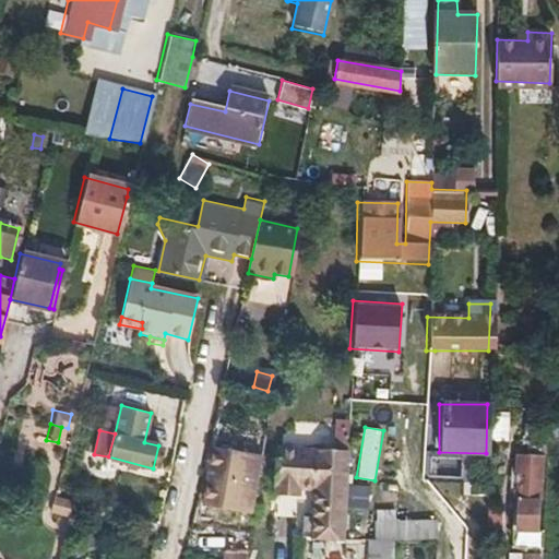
[(536,558),(537,554),(539,435),(521,435),(520,465),(511,465),(510,498),(516,499),(515,526),(509,527),(509,546),(524,546),(523,558),(536,558)]
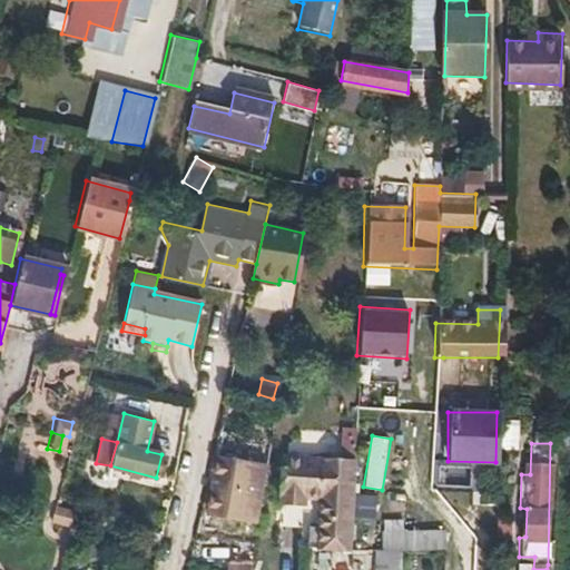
[(263,462),(213,453),(204,509),(253,516),(263,462)]
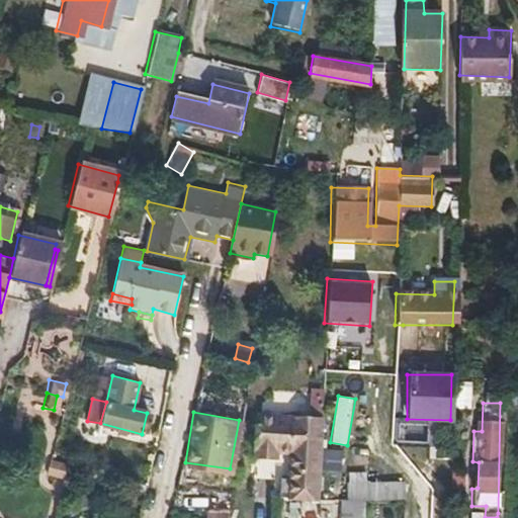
[(306,498),(313,418),(253,414),(250,442),(267,444),(266,451),(281,452),(281,478),(274,478),(273,498),(275,498),(306,498)]
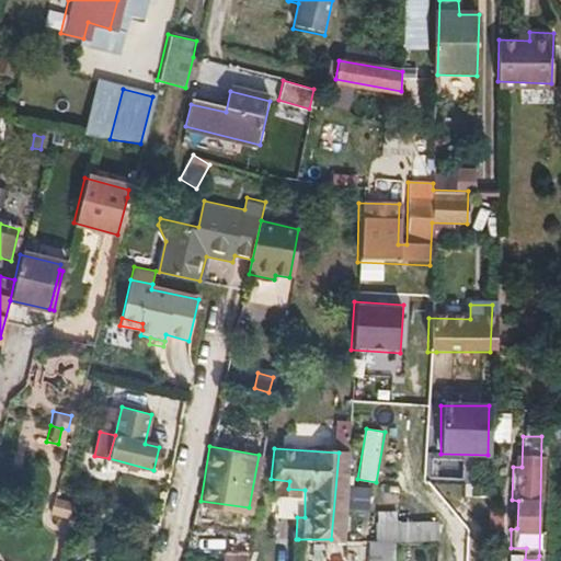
[(341,453),(339,453),(331,539),(336,539),(340,485),(341,453)]
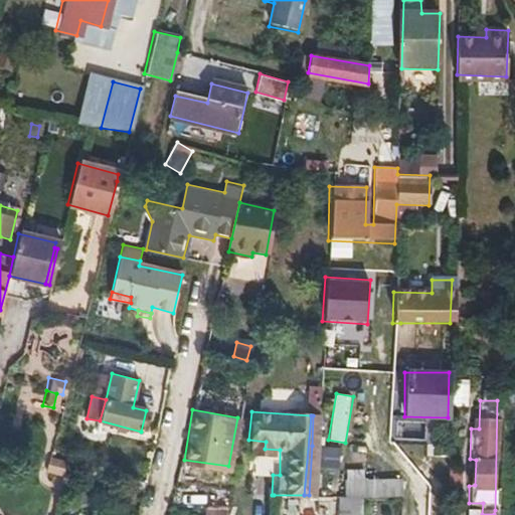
[(266,442),(248,440),(248,448),(265,449),(266,442)]
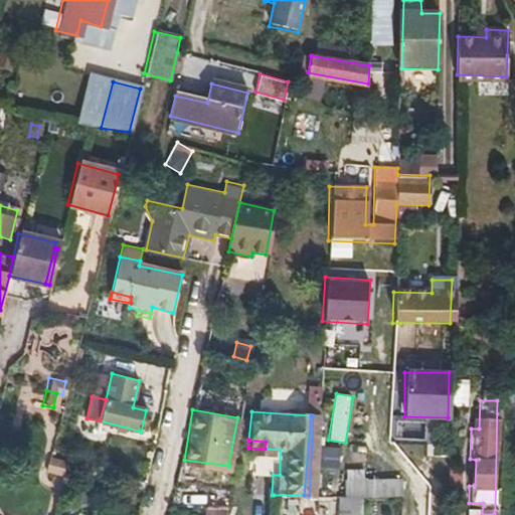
[(337,468),(338,451),(319,450),(318,467),(337,468)]
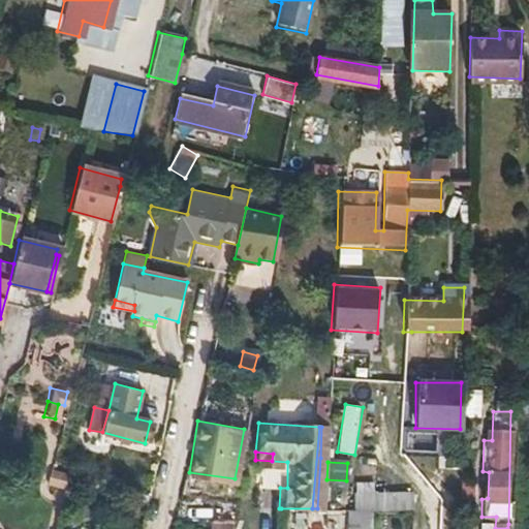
[(198,484),(196,507),(213,507),(212,519),(231,520),(234,486),(198,484)]
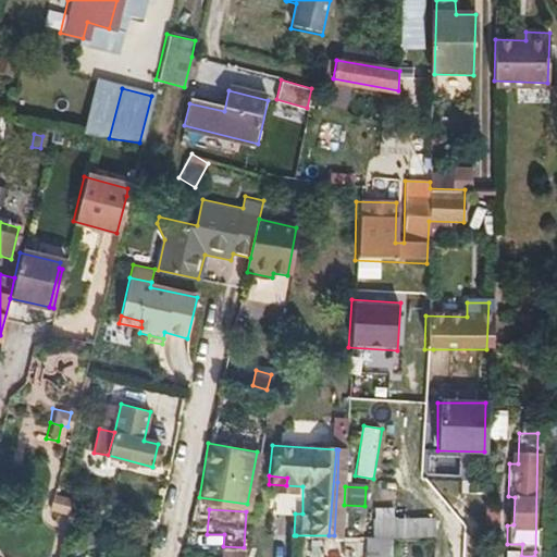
[(431,518),(390,518),(390,536),(430,536),(431,518)]
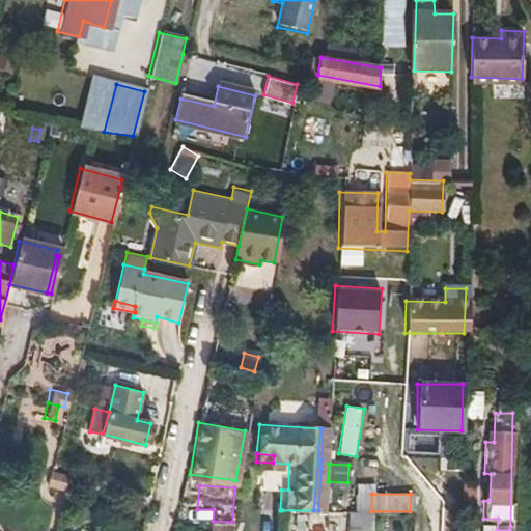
[(214,509),(197,509),(197,520),(213,521),(214,509)]
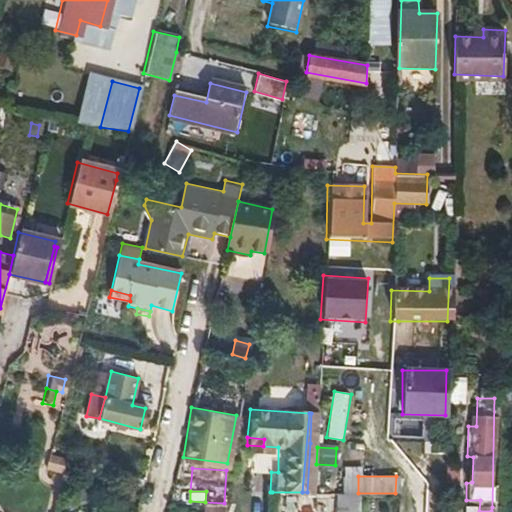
[(356,511),(357,493),(335,493),(334,511),(356,511)]
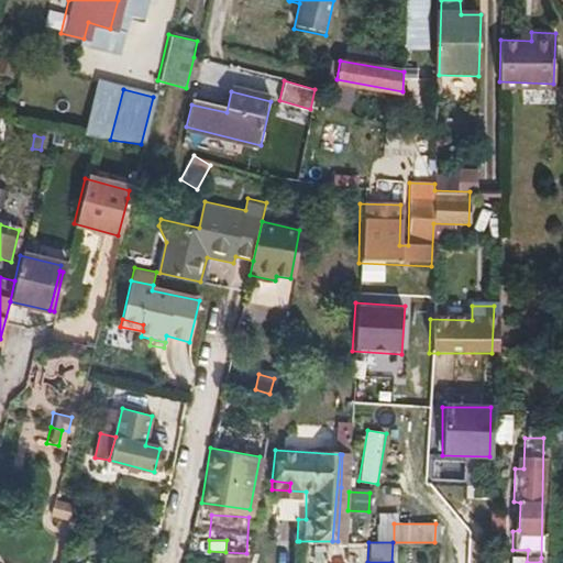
[(244,562),(246,553),(225,552),(223,562),(244,562)]
